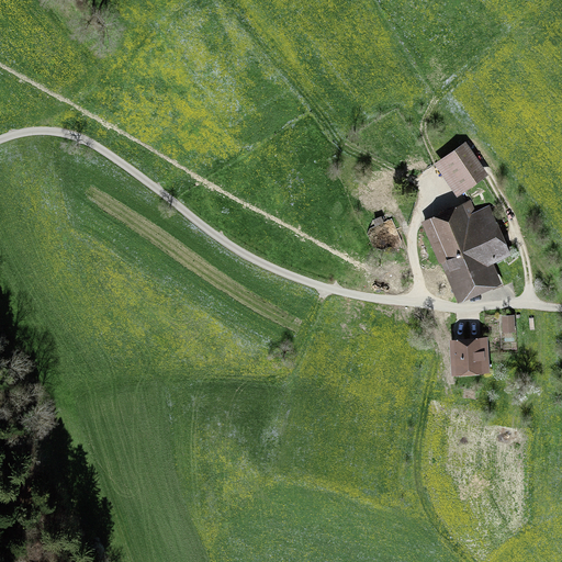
[(462,190),(483,175),(463,146),(442,160),(462,190)]
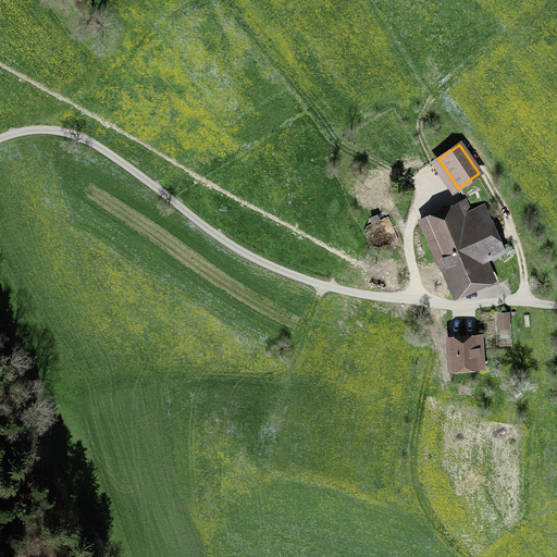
[(452,292),(459,289),(494,274),(487,258),(503,250),(484,207),(471,212),(467,201),(421,221),(452,292)]
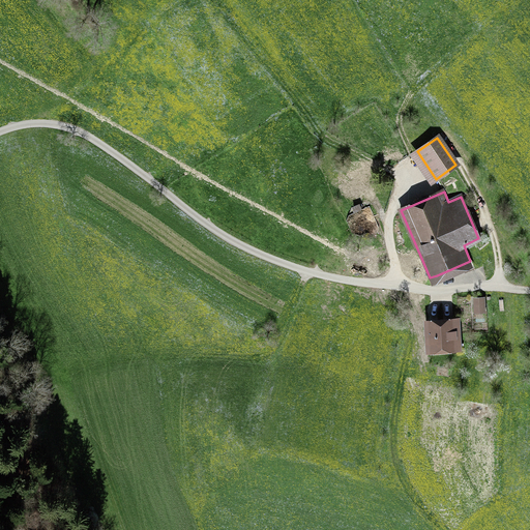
[(352,208),(347,221),(352,233),(364,238),(377,232),(382,219),(377,207),(364,202),(352,208)]
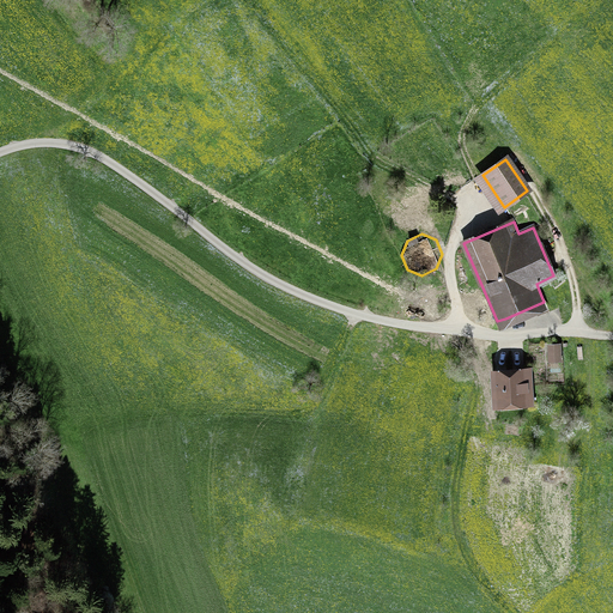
[(560,345),(548,346),(550,360),(560,360),(560,345)]
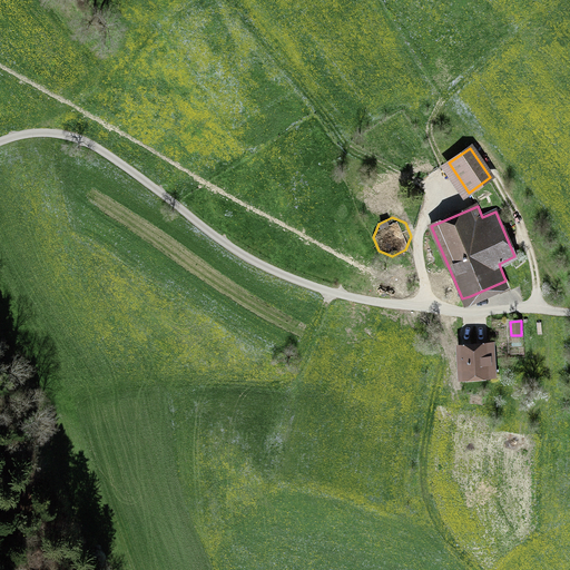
[(494,345),(461,347),(463,375),(495,373),(494,345)]
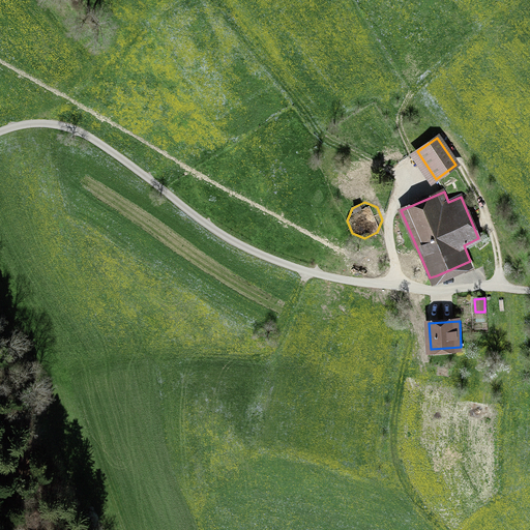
All buildings are outlined.
